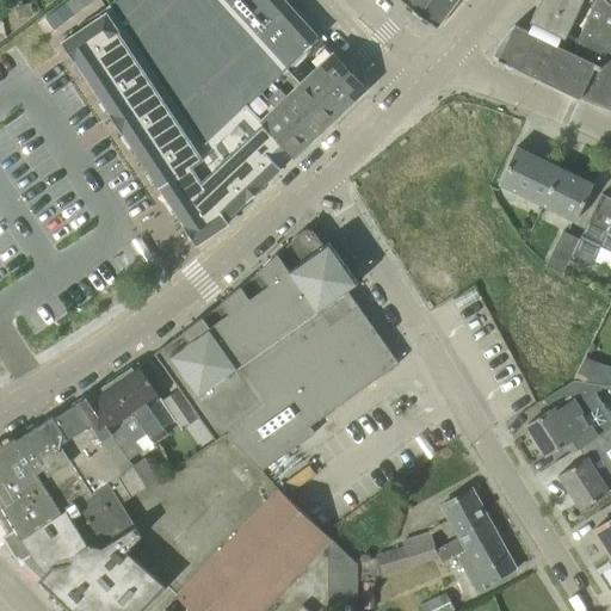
[(102,14),(60,42),(72,60),(74,59),(110,112),(109,113),(121,131),(122,130),(184,224),(183,226),(195,244),(228,221),(226,217),(245,199),(246,201),(261,185),(260,184),(281,166),(278,164),(291,152),(246,105),(318,37),(283,0),(111,0),(104,7),(99,11),(102,14)]
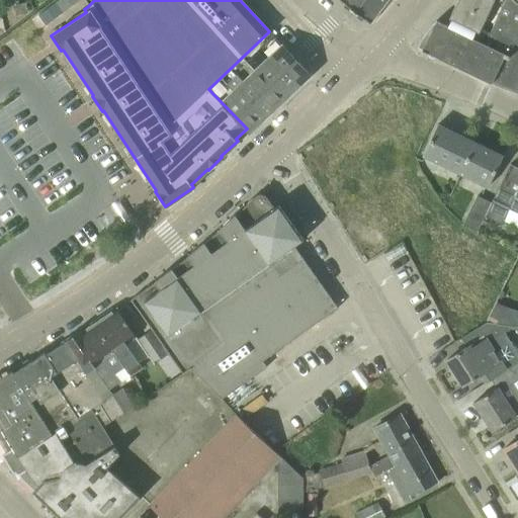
[(58,0),(55,2),(63,12),(78,0),(58,0)]
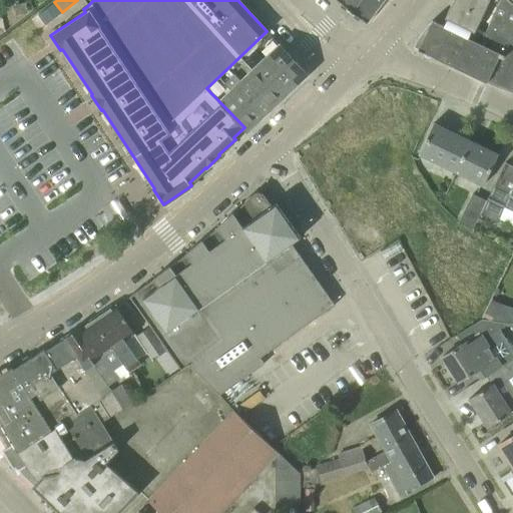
[(384,0),(336,0),(366,23),(384,0)]
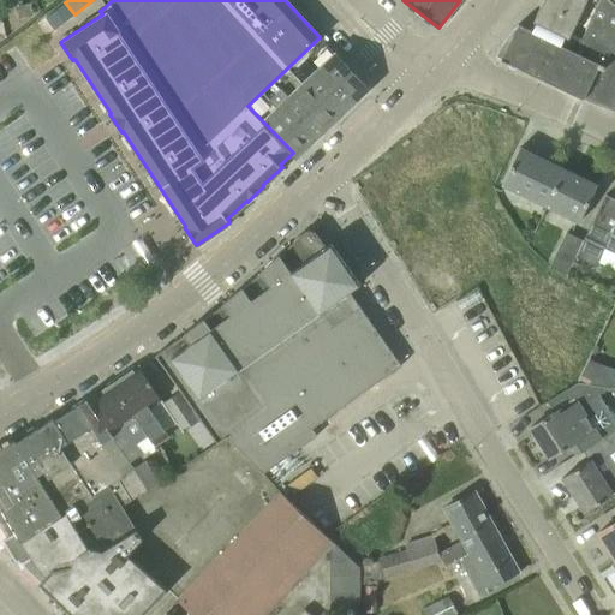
[(517,25),(517,27),(518,27),(509,46),(502,60),(517,67),(583,99),(614,111),(614,4),(609,0),(543,0),(533,22),(536,23),(532,31),(517,25)]
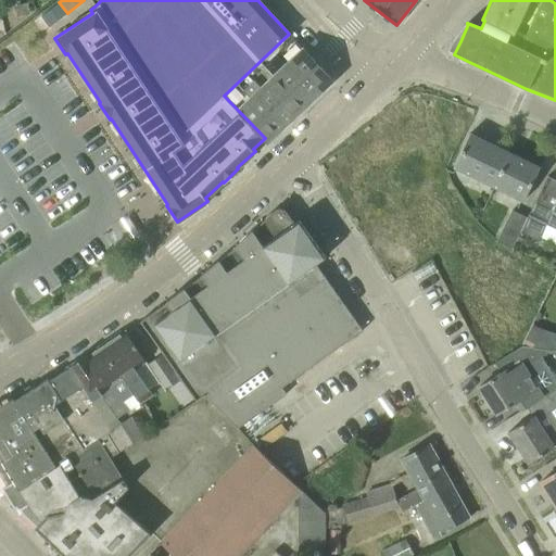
[(241,91),(230,102),(238,110),(267,141),(332,81),(302,49),(290,60),(281,50),(263,68),(252,79),(243,88),(241,91)]
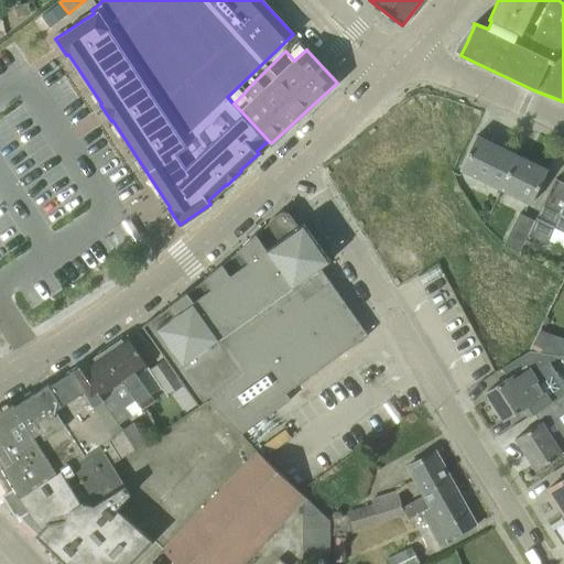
[(502,190),(518,158),(519,156),(500,147),(499,149),(478,138),(479,137),(476,136),(459,170),(502,190)]
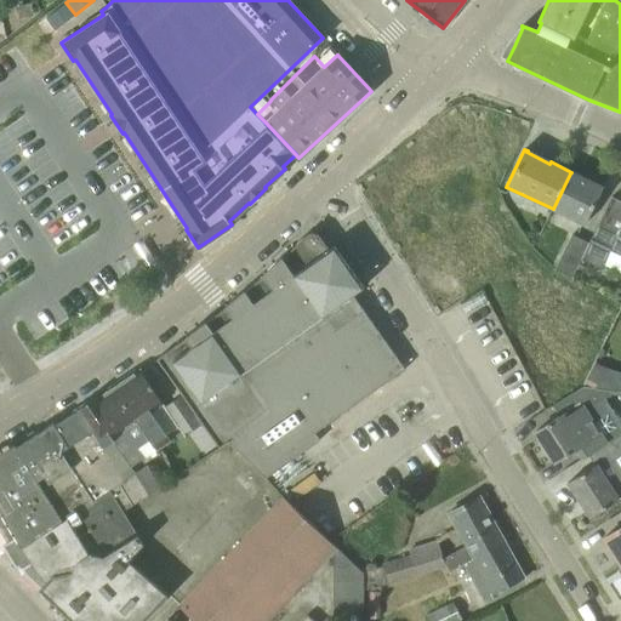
[(553,209),(584,224),(603,187),(582,177),(582,180),(570,174),(553,209)]
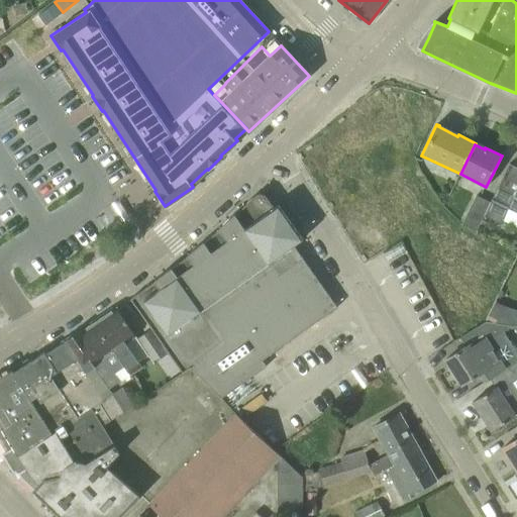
[(508,210),(509,208),(516,211),(516,184),(502,177),(490,202),(508,210)]
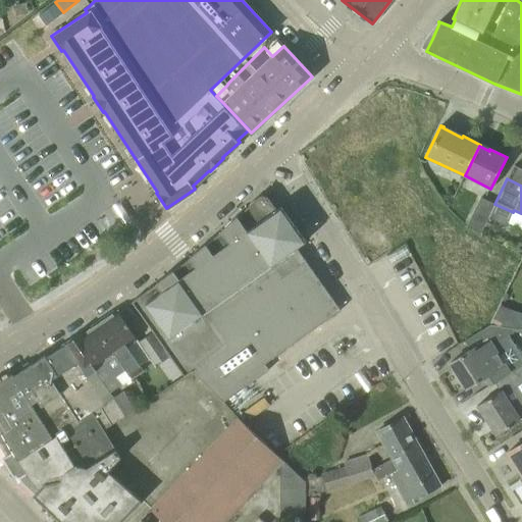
[(494,204),(480,197),(466,226),(480,233),(494,204)]
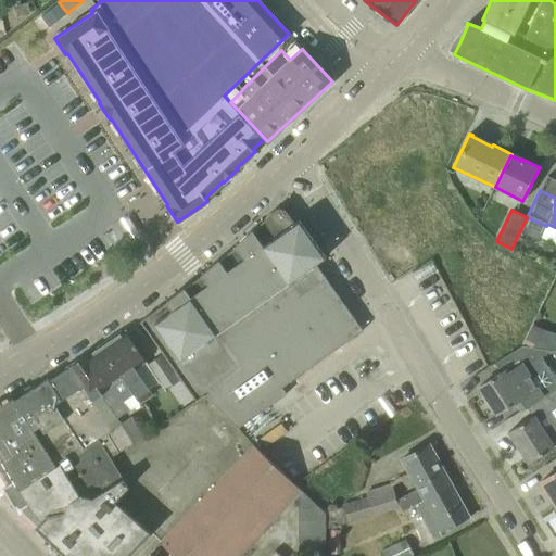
[(150,314),(140,321),(152,339),(196,401),(204,395),(238,428),(287,394),(281,388),(344,342),(362,330),(315,264),(325,257),(299,219),(294,223),(286,229),(280,232),(278,229),(277,228),(275,227),(273,226),(272,225),(269,224),(267,224),(265,224),(263,225),(261,226),(258,227),(257,226),(252,230),(251,229),(234,245),(235,247),(219,261),(218,260),(200,275),(201,276),(185,288),(184,288),(165,302),(150,314)]
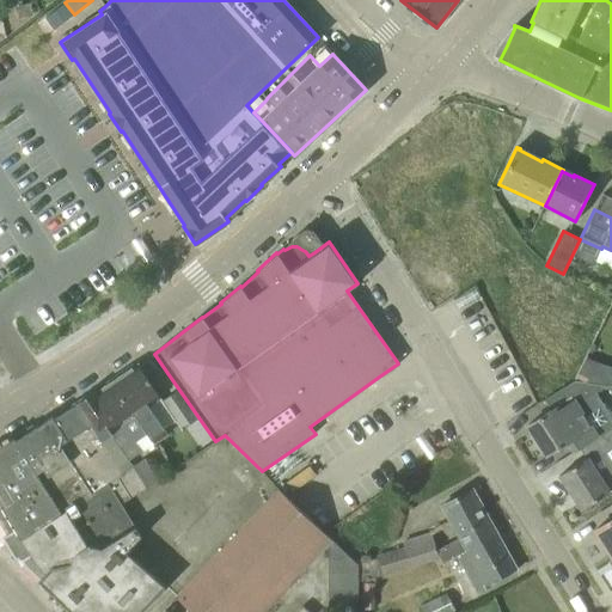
[(134,363),(110,380),(147,434),(153,444),(167,434),(163,428),(147,405),(160,397),(138,365),(136,366),(134,363)]
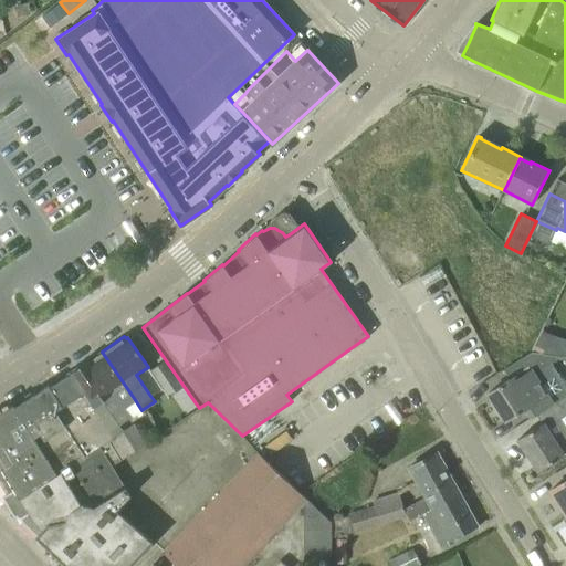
[(125,409),(136,401),(102,352),(79,367),(119,426),(132,417),(125,409)]
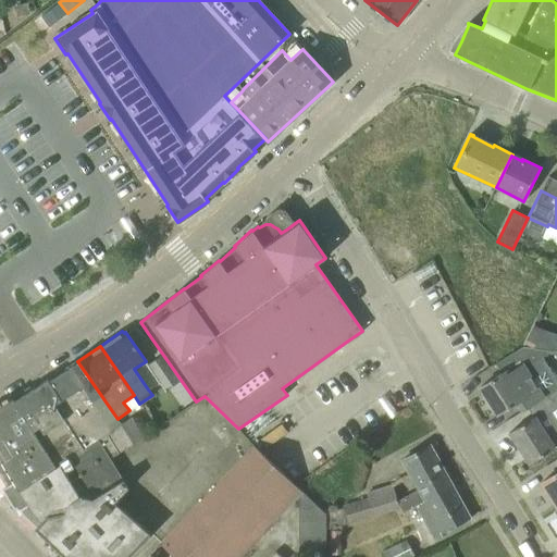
[(503,373),(480,387),(497,415),(517,403),(522,411),(528,408),(544,397),(525,369),(543,358),(554,350),(523,346),(514,353),(512,353),(496,363),(503,373)]
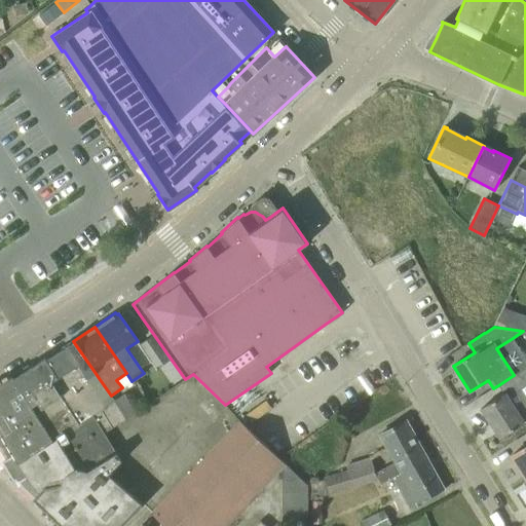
[(140,344),(150,362),(156,371),(171,362),(152,336),(140,344)]
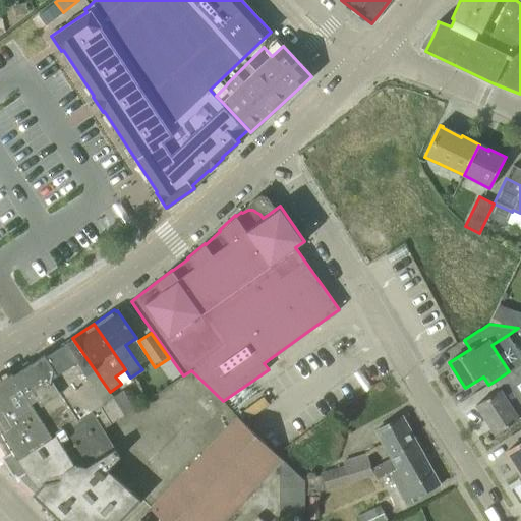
[(18,460),(69,426),(92,412),(103,428),(125,415),(113,397),(110,392),(72,338),(62,345),(63,345),(46,356),(45,354),(13,374),(12,372),(0,380),(0,443),(7,454),(12,451),(18,460)]
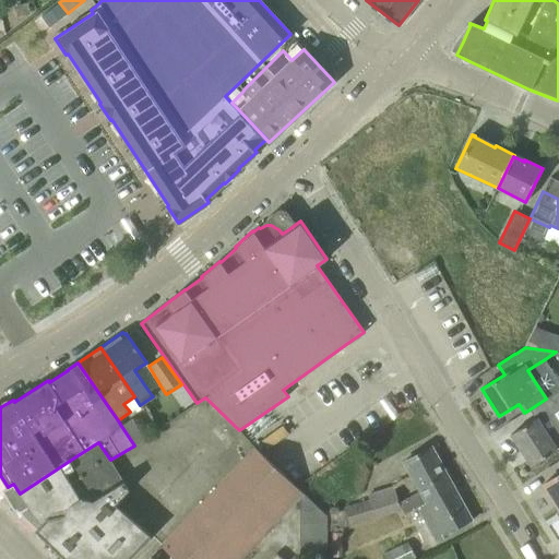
[(535,418),(511,435),(531,465),(549,453),(557,449),(556,449),(558,445),(558,420),(555,413),(558,409),(558,390),(546,399),(530,409),(535,418)]
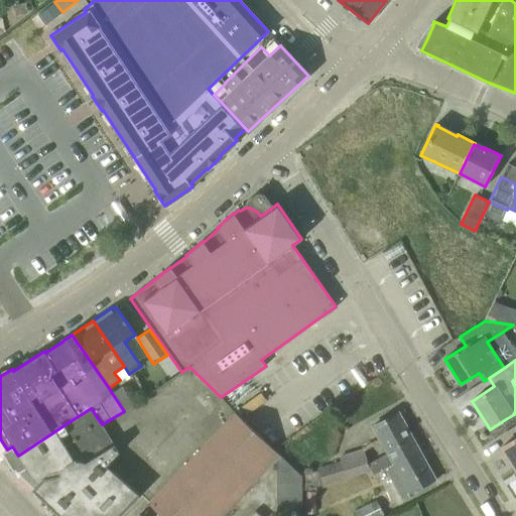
[(112,393),(124,411),(133,405),(122,387),(112,393)]
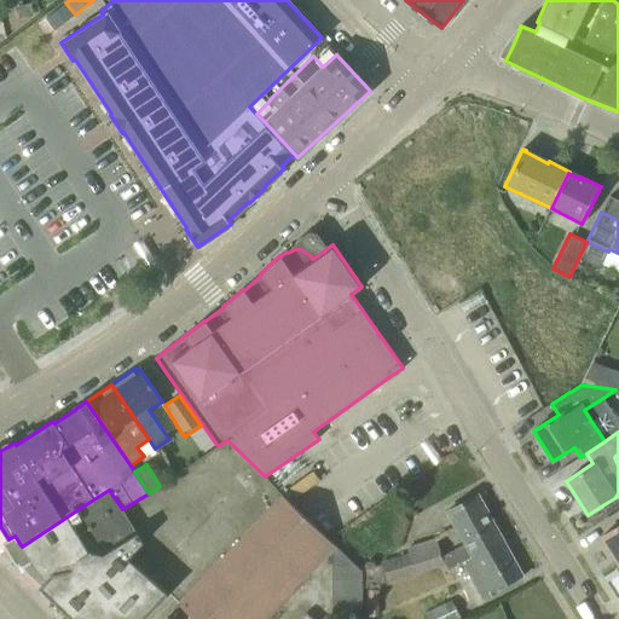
[(296,495),(317,481),(311,472),(290,485),(296,495)]
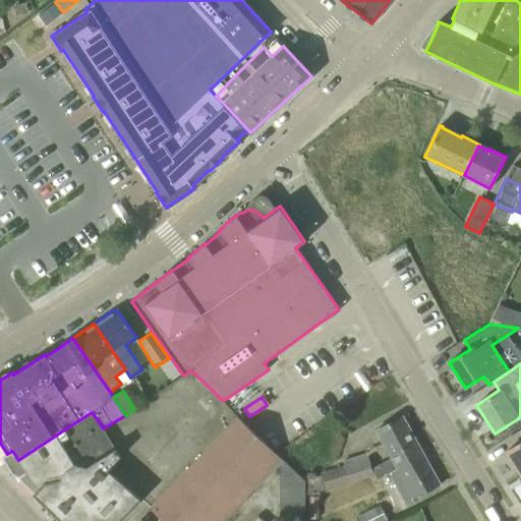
[(107,470),(120,457),(103,429),(103,428),(92,412),(69,426),(18,460),(19,460),(24,463),(20,470),(42,490),(43,495),(51,493),(53,498),(46,505),(62,520),(107,470)]
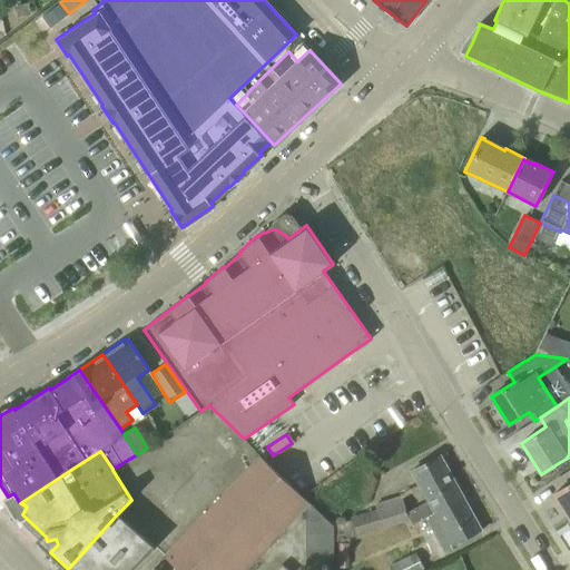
[(428,501),(406,513),(410,520),(412,524),(426,518),(463,497),(440,455),(421,465),(411,472),(428,501)]
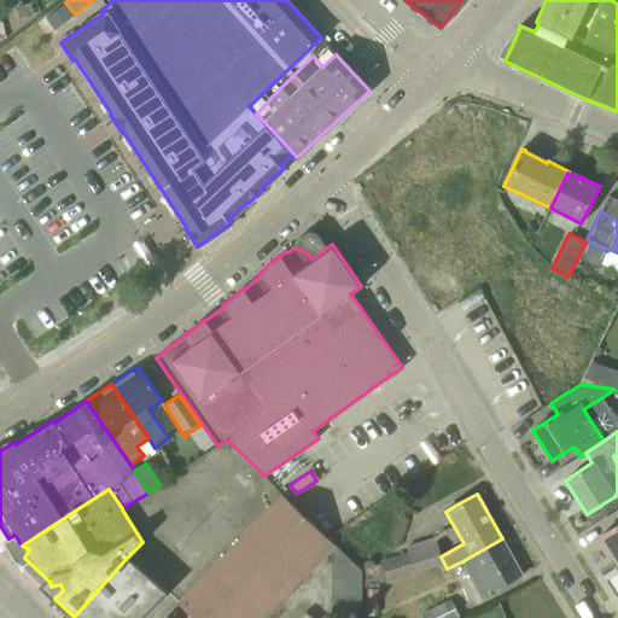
[(326,538),(312,525),(287,501),(283,496),(249,530),(248,529),(245,531),(246,532),(162,617),(267,617),(299,587),(297,584),(332,549),(334,546),(326,538)]
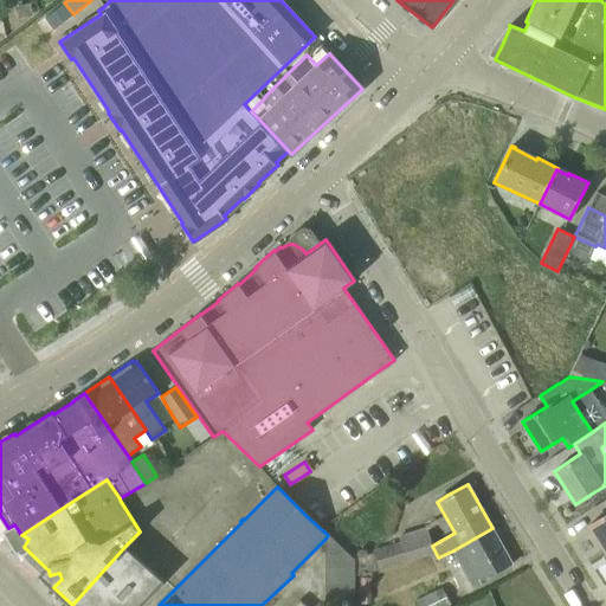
[(605,552),(605,550),(605,513),(588,526),(605,552)]
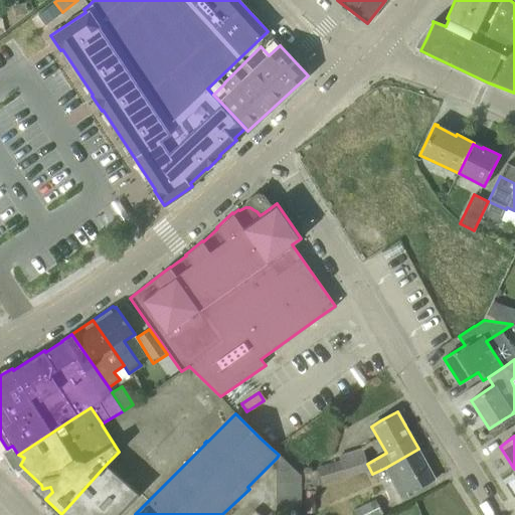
[(341,462),(317,469),(318,470),(322,484),(370,470),(367,464),(363,449),(339,457),(341,462)]
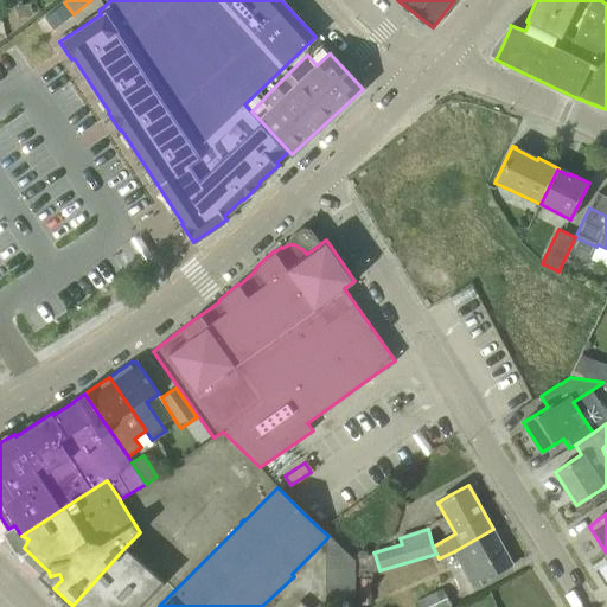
[(513,564),(493,529),(454,551),(473,587),(513,564)]
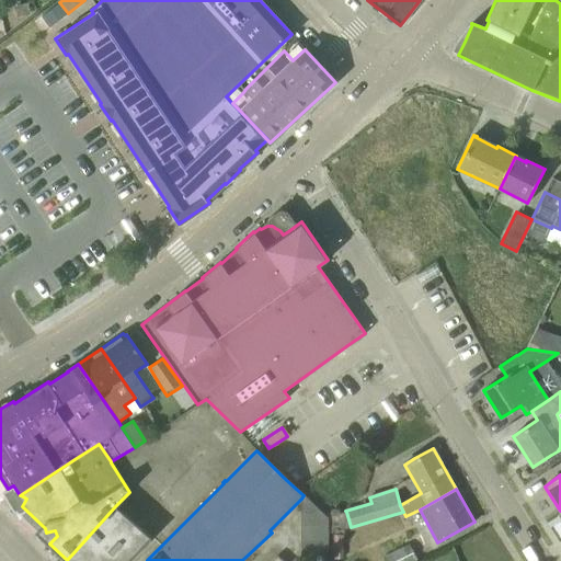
[(301,499),(300,559),(328,560),(328,534),(328,518),(304,495),(301,499)]
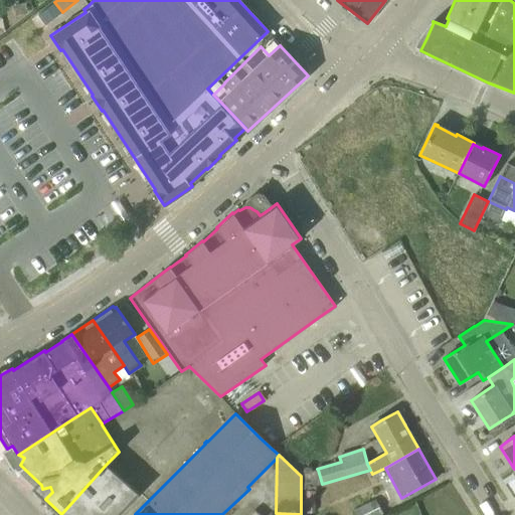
[(61,514),(117,514),(138,494),(106,465),(61,514)]
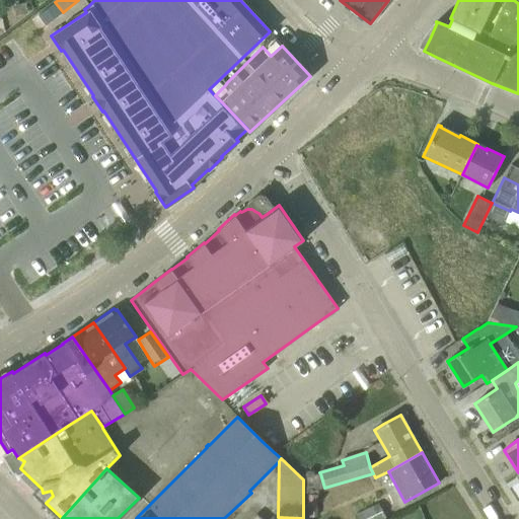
[(379,504),(365,511),(361,503),(353,507),(356,514),(355,515),(356,518),(383,518),(386,518),(379,504)]
